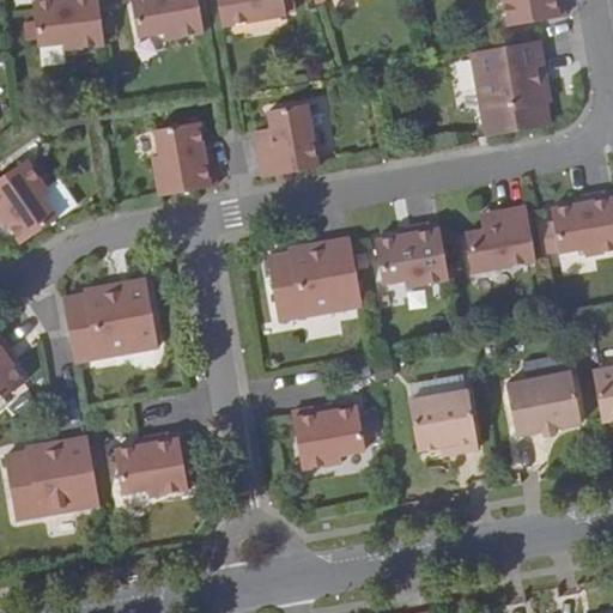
[(64,52),(104,47),(98,0),(40,0),(32,1),(38,48),(61,44),(64,52)]
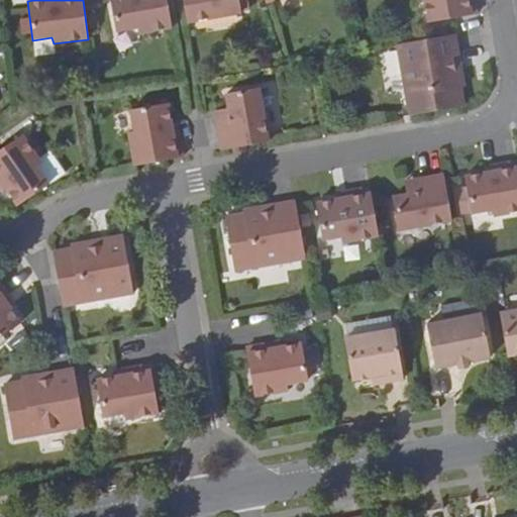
[(137,32),(172,26),(167,0),(110,0),(116,30),(136,27),(137,32)]
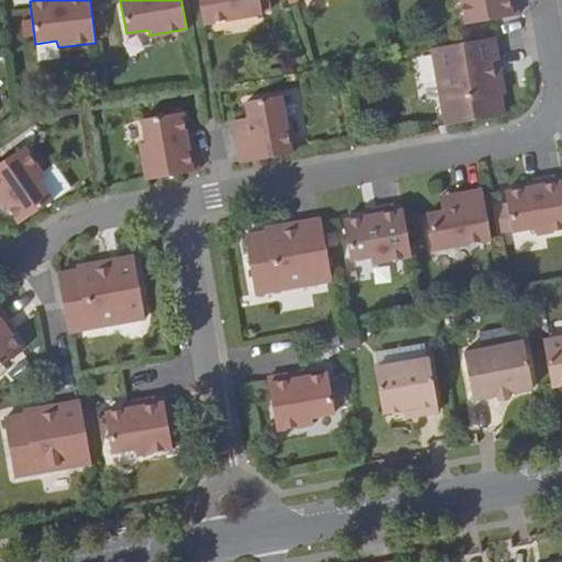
[(199,0),(204,25),(262,14),(260,0),(199,0)]
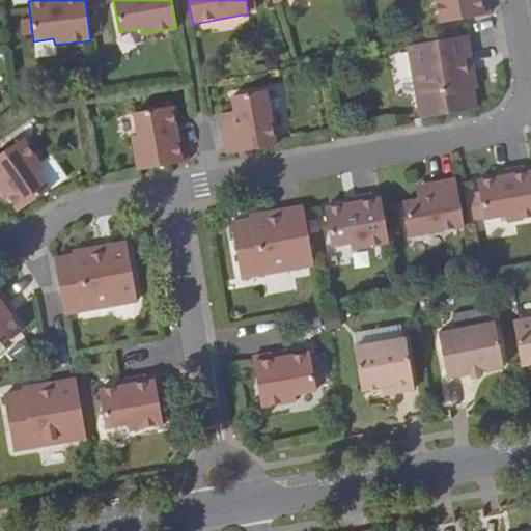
[(436,0),(441,24),(490,16),(486,0),(436,0)]
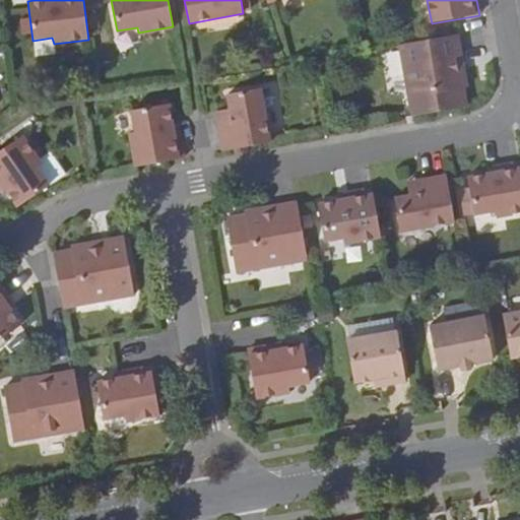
[(463,60),(458,35),(400,45),(413,116),(467,107),(464,88),(467,87),(464,68),(459,69),(458,61),(463,60)]
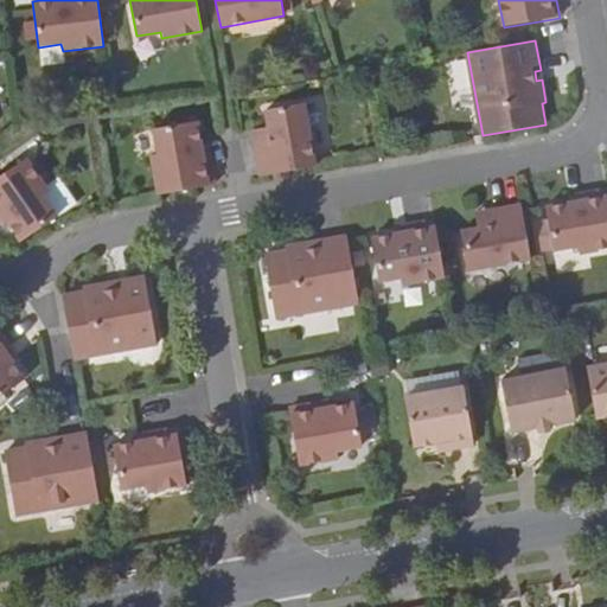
[(256,146),(262,176),(319,166),(312,127),(304,127),(299,103),(256,112),(261,135),(263,145),(256,146)]
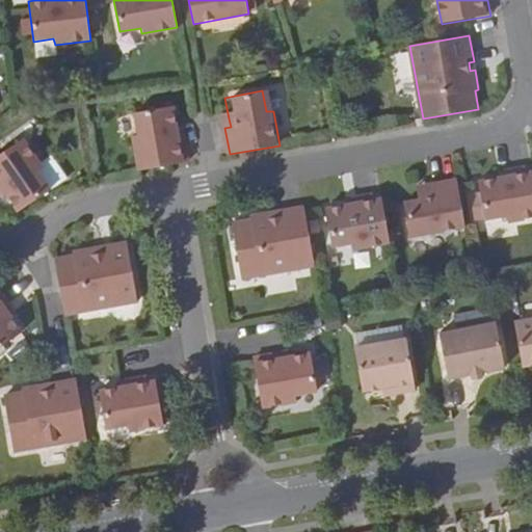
[(134,135),(139,170),(188,161),(184,135),(178,136),(177,128),(174,107),(136,113),(139,134),(134,135)]
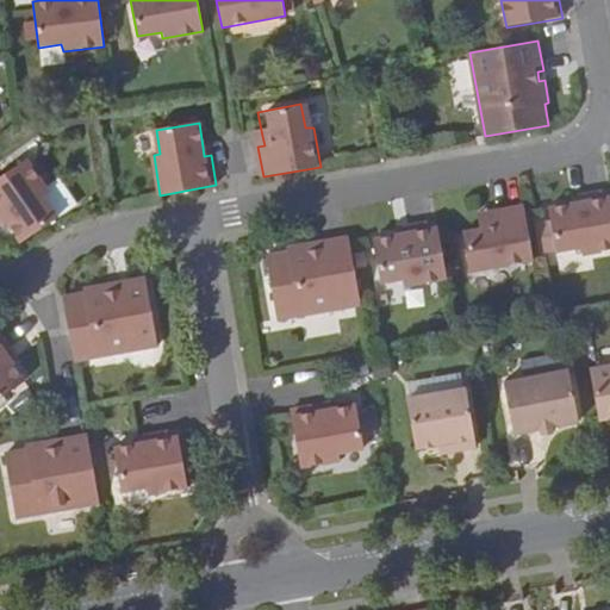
[(0,215),(6,224),(19,243),(56,219),(43,198),(48,194),(25,161),(0,176),(0,215)]
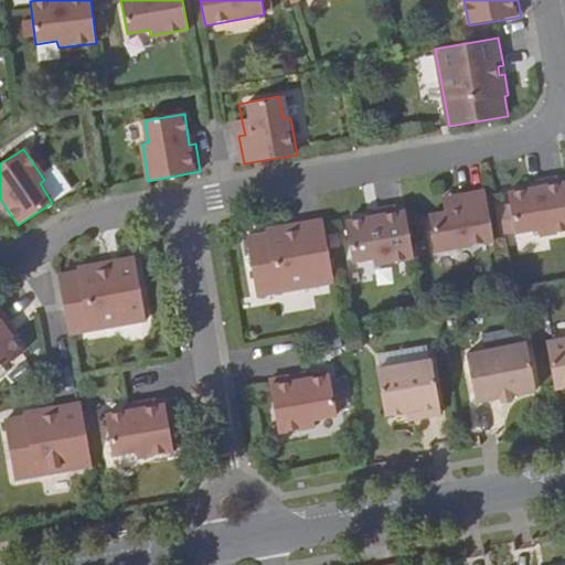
[(44,180),(40,183),(52,203),(66,194),(54,173),(44,180)]
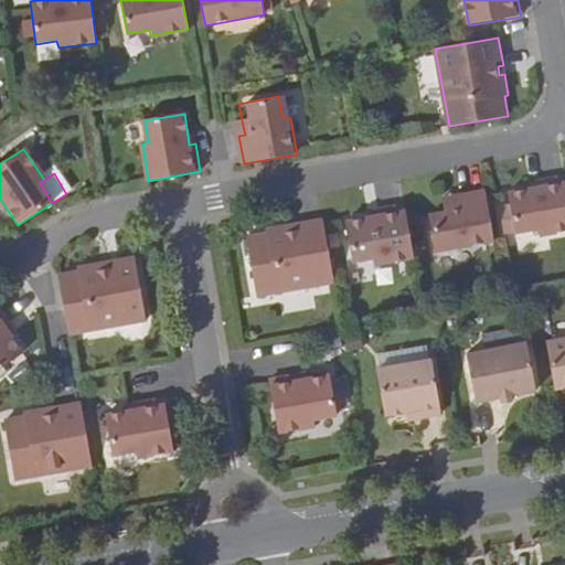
[(540,236),(564,231),(564,178),(539,182),(540,188),(530,191),(509,194),(511,208),(501,209),(503,222),(513,221),(515,233),(537,231),(540,236)]
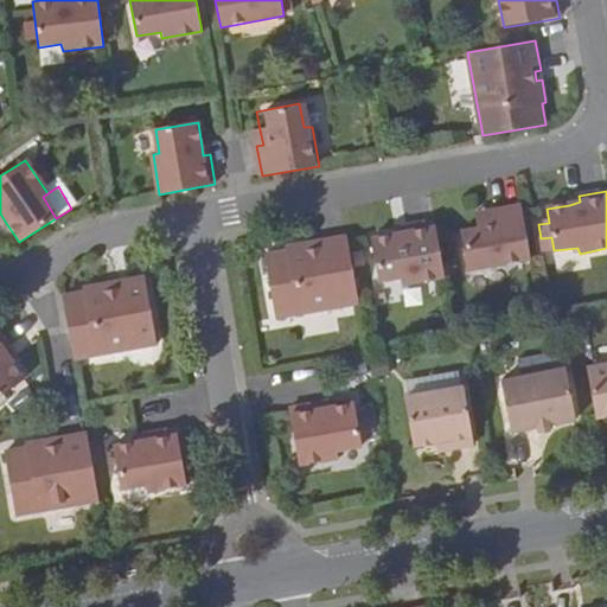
[(468,270),(530,260),(522,206),(485,211),(487,222),(477,223),(478,229),(461,232),(468,270)]
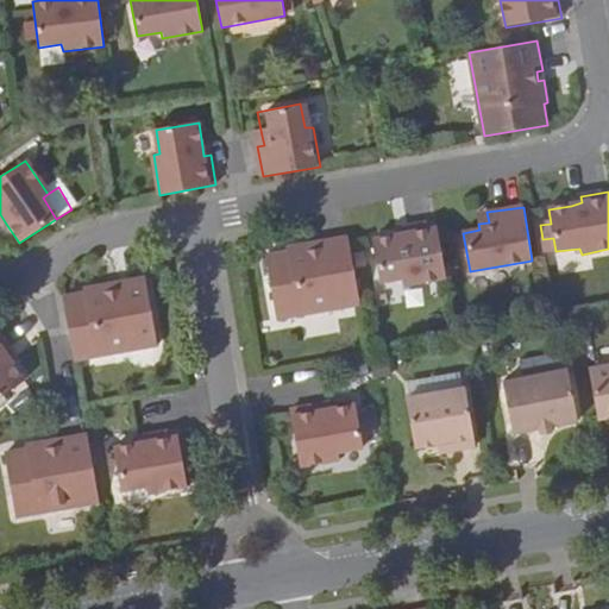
[(477,214),(478,224),(489,223),(487,212),(477,214)]
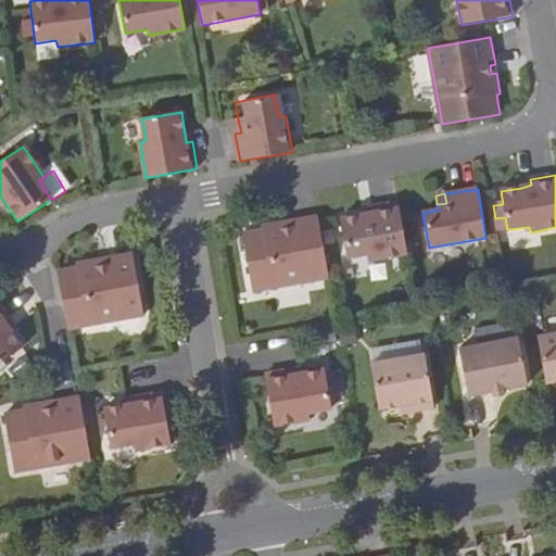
[(370,261),(407,254),(399,203),(371,207),(373,214),(362,215),(341,218),(348,258),(369,254),(370,261)]
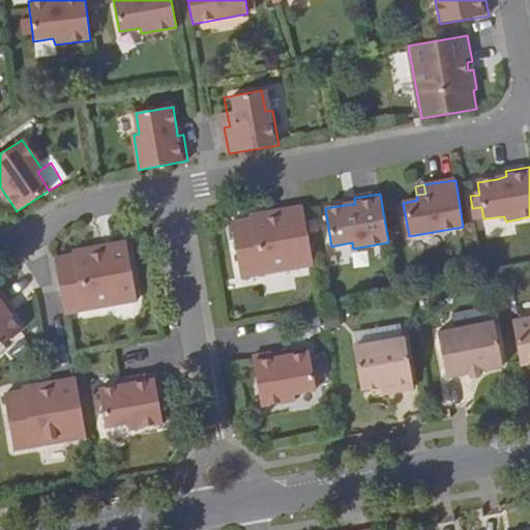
[(241,278),(314,266),(303,207),(278,211),(280,216),(270,218),(269,213),(249,217),(251,221),(231,224),(241,278)]
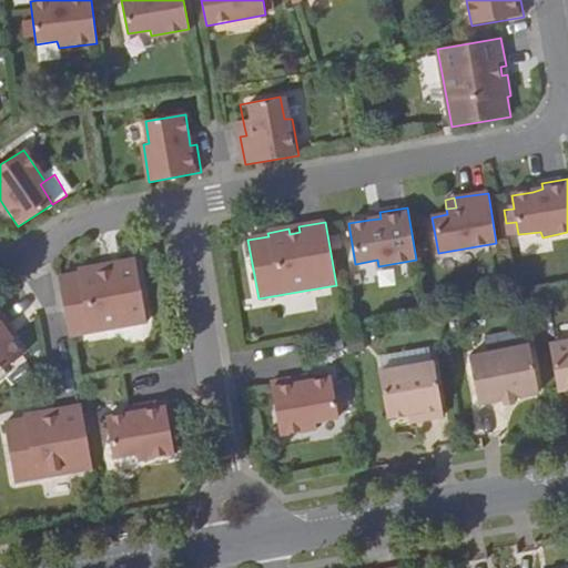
[(59,276),(69,336),(148,324),(137,260),(109,264),(111,271),(100,273),(99,266),(78,270),(79,274),(59,276)]
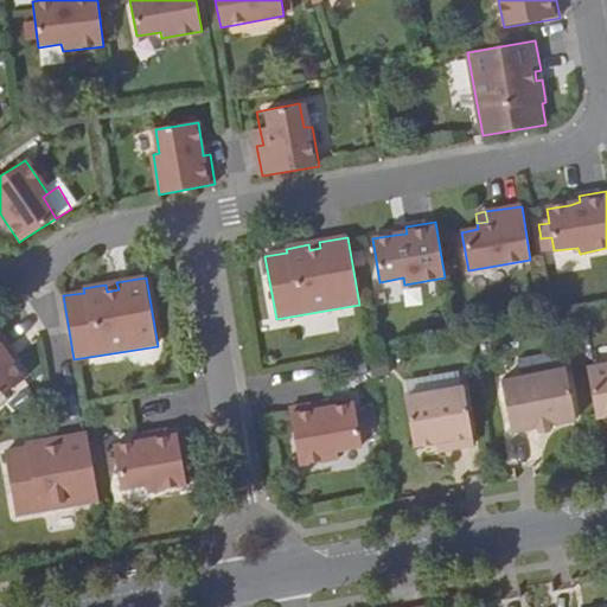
[(606,362),(586,366),(595,414),(606,411),(606,362)]
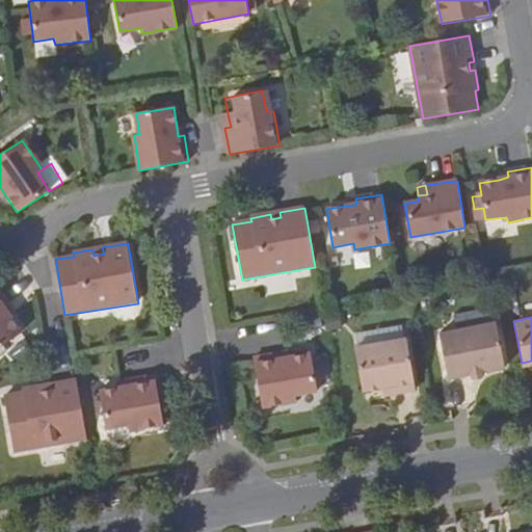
[(497,321),(441,331),(449,373),(472,370),(505,364),(497,321)]
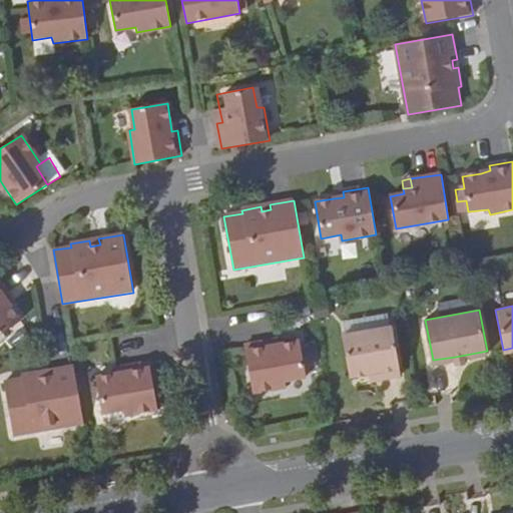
[(0,335),(11,328),(0,313),(0,335)]
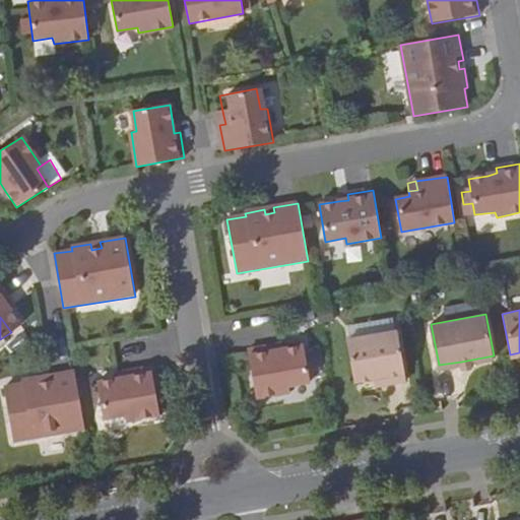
[(386,376),(387,383),(405,380),(396,329),(346,337),(354,381),(373,378),(386,376)]
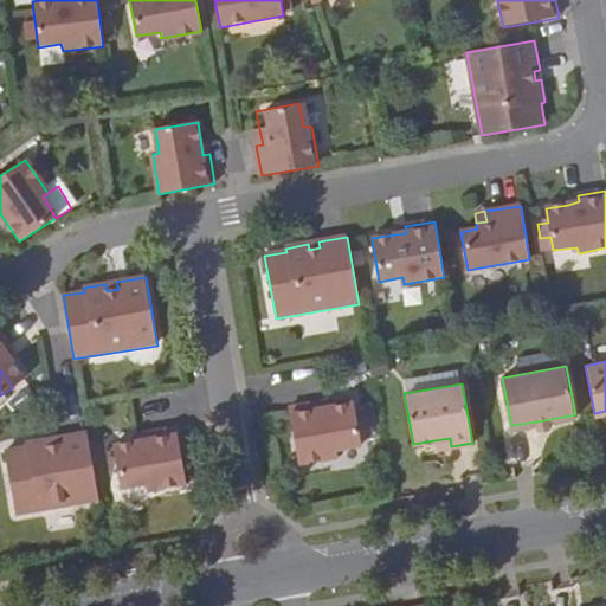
[(322,410),(322,403),(291,408),(302,464),(342,458),(341,450),(365,446),(356,403),(334,407),(322,410)]
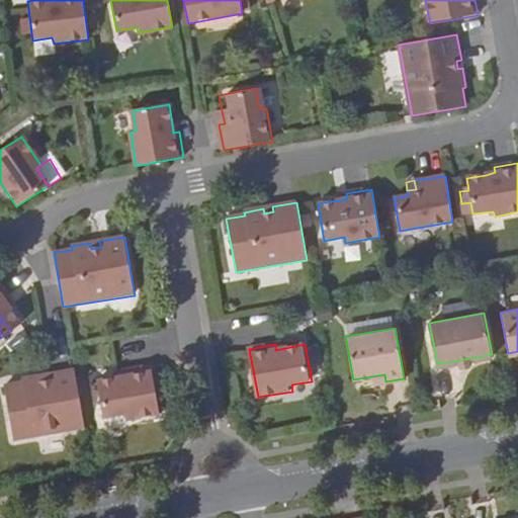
[(126,376),(116,378),(97,380),(103,418),(123,414),(125,420),(160,414),(151,366),(125,370),(126,376)]
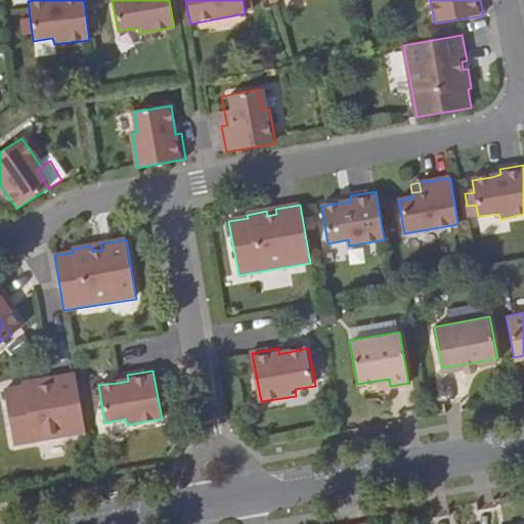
[(377,389),(390,386),(389,379),(376,381),(377,389)]
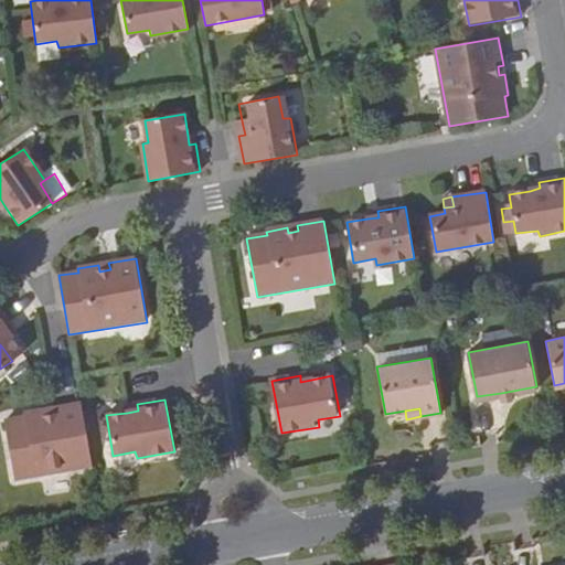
[(95,484),(84,422),(59,427),(60,433),(49,435),(48,428),(27,433),(27,437),(8,440),(19,499),(95,484)]
